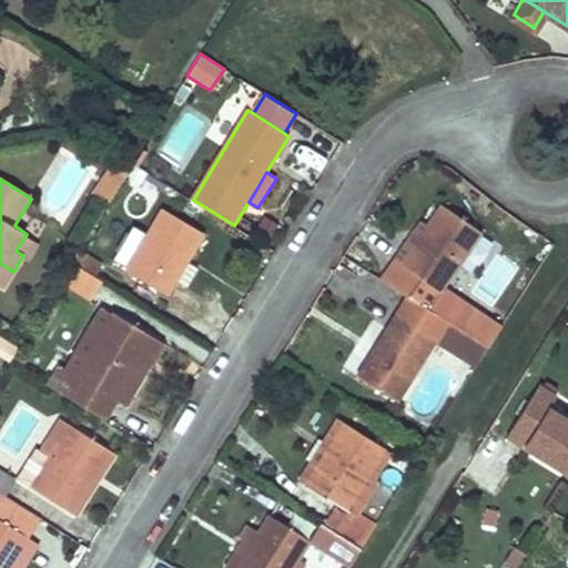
[(100,184),(84,209),(99,217),(113,193),(114,192),(101,183),(100,184)]
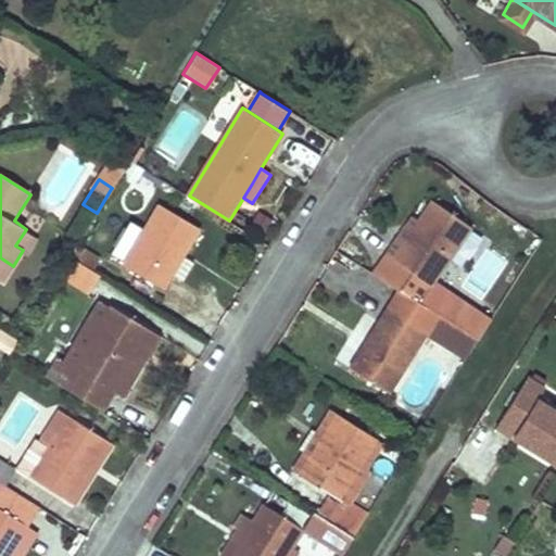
[(161,202),(142,231),(127,257),(124,262),(163,287),(172,274),(184,255),(201,227),(161,202)]
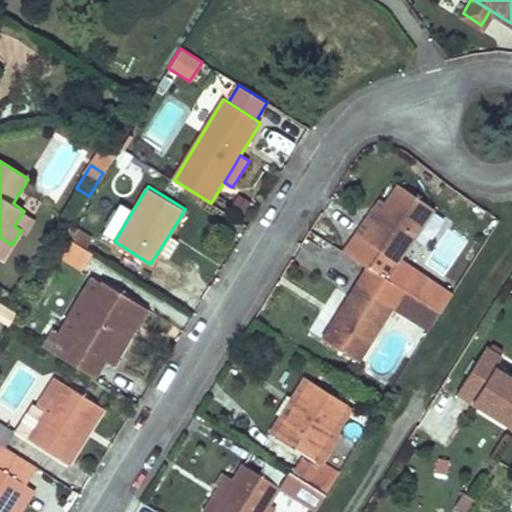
[(386,203),(361,238),(397,261),(433,210),(398,186),(386,203)]
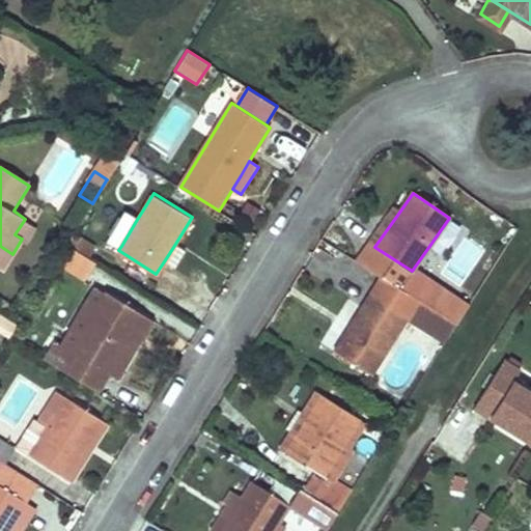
[(368,242),(374,247),(400,211),(393,205),(368,242)]
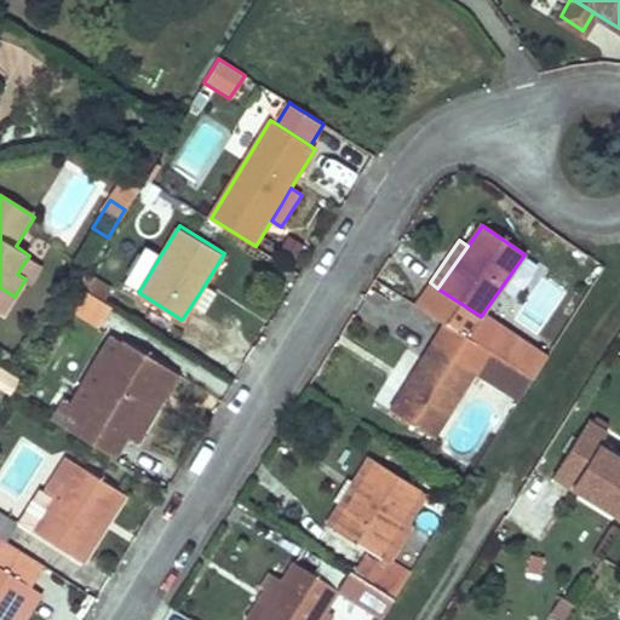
[(126,277),(142,287),(159,258),(144,250),(126,277)]
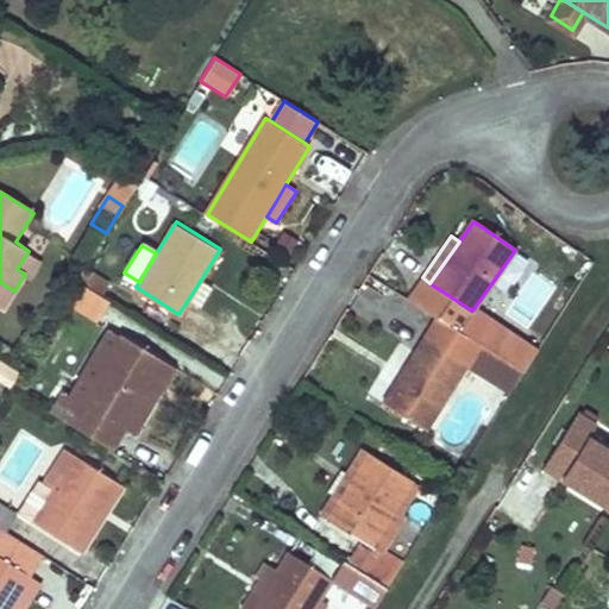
[(29,251),(17,269),(25,274),(31,278),(43,259),(29,251)]
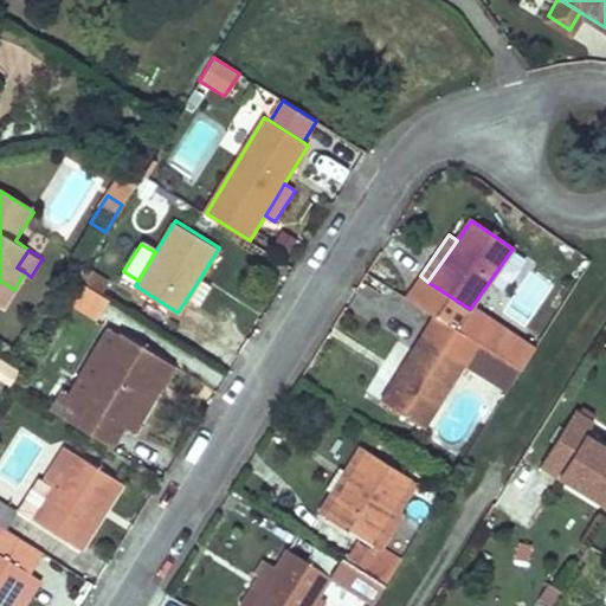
[(108,277),(85,263),(76,279),(100,294),(108,277)]
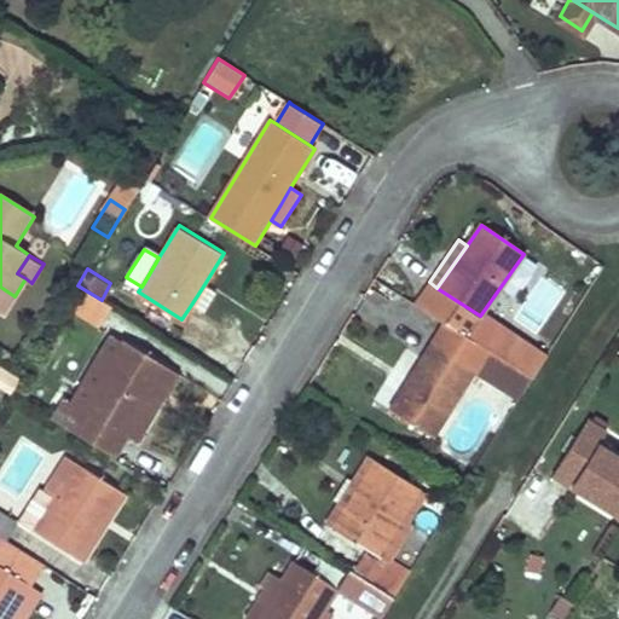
[(495,327),(480,316),(437,288),(429,282),(414,305),(421,308),(429,313),(445,323),(473,340),(473,341),(481,346),(495,327)]
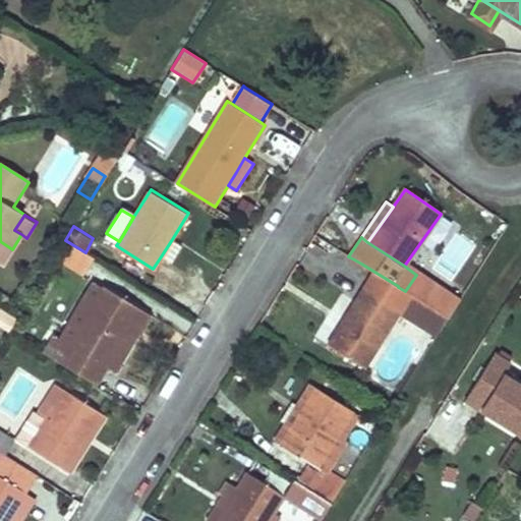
[(181,244),(172,239),(161,256),(170,262),(181,244)]
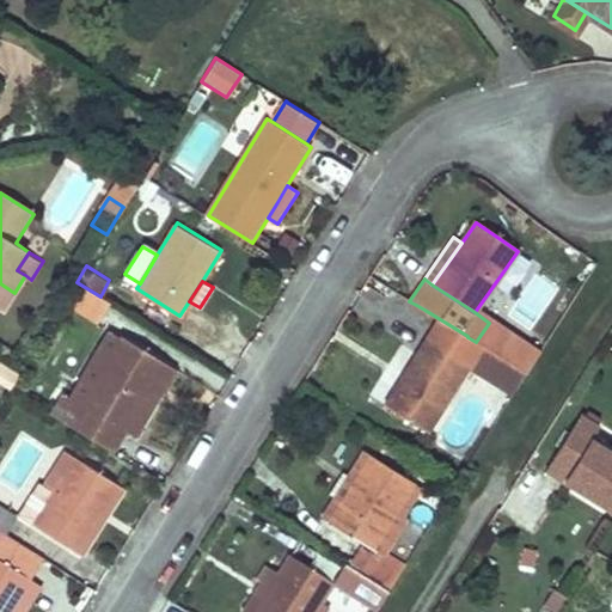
[(0,283),(0,282),(0,304),(5,307),(14,293),(0,283)]
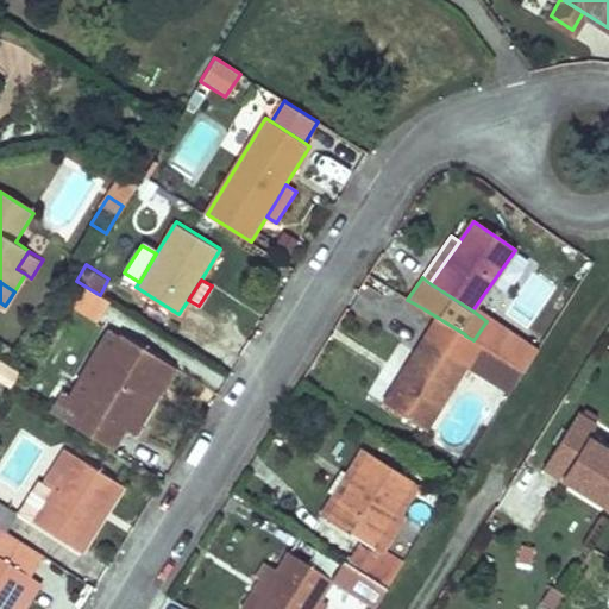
[(110,302),(100,295),(76,281),(71,288),(64,300),(99,319),(110,302)]
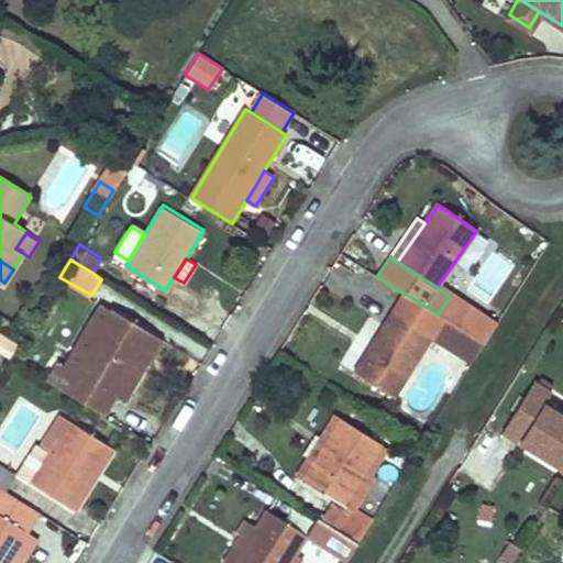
[(383,328),(355,370),(396,396),(434,338),(445,319),(438,315),(430,310),(430,309),(405,294),(383,328)]
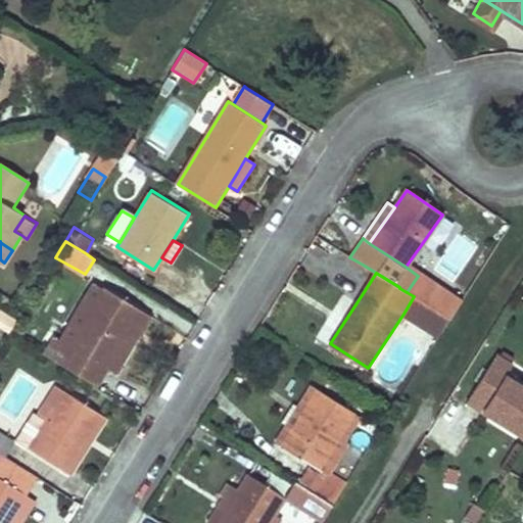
[(99,383),(109,367),(146,310),(109,287),(107,289),(100,284),(64,340),(57,336),(48,351),(99,383)]
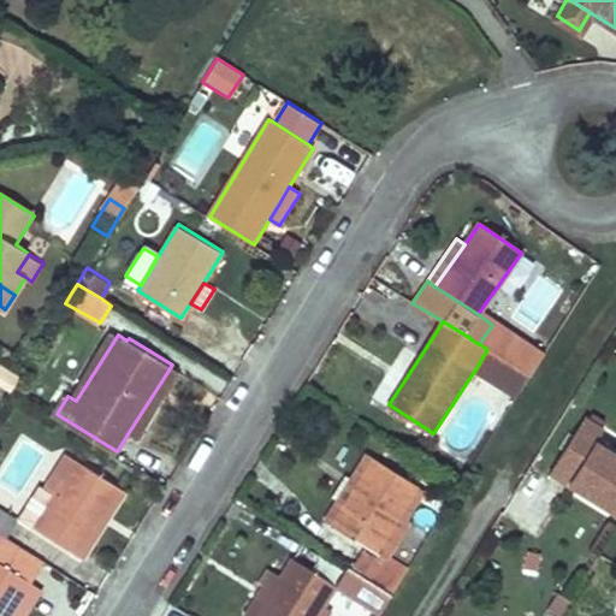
[(475,369),(517,396),(529,375),(487,349),(475,369)]
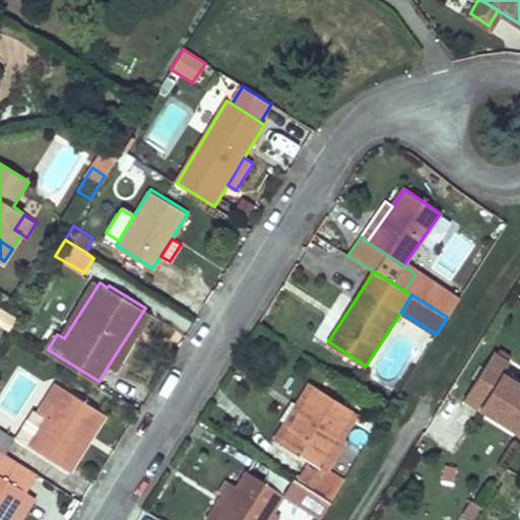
[(317,334),(328,341),(353,303),(342,297),(317,334)]
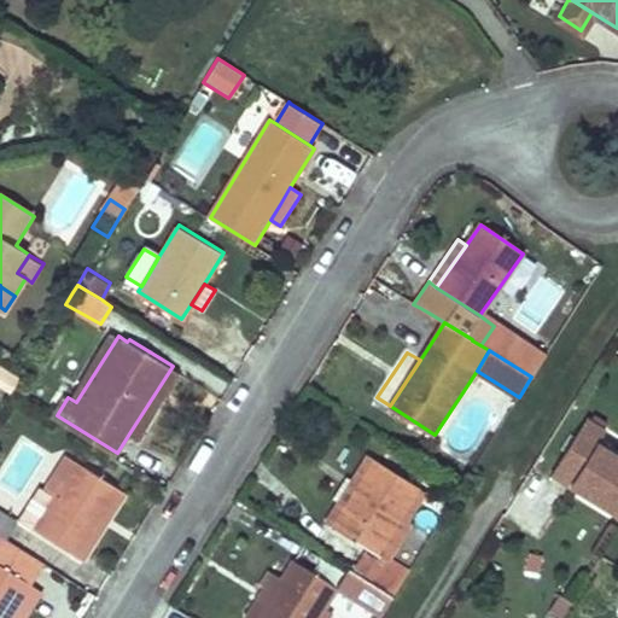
[(0,383),(11,390),(18,378),(0,366),(0,383)]
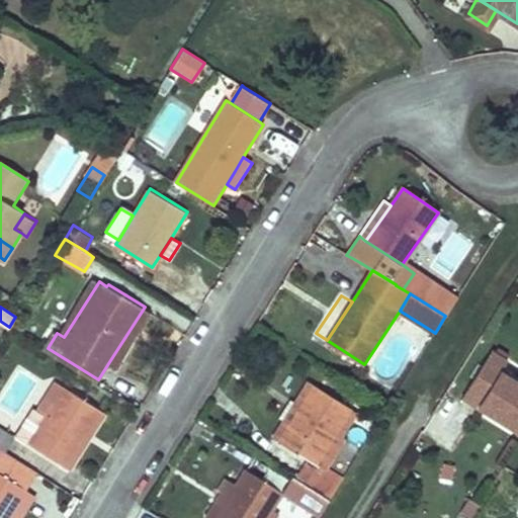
[(145,307),(108,363),(116,368),(153,312),(145,307)]
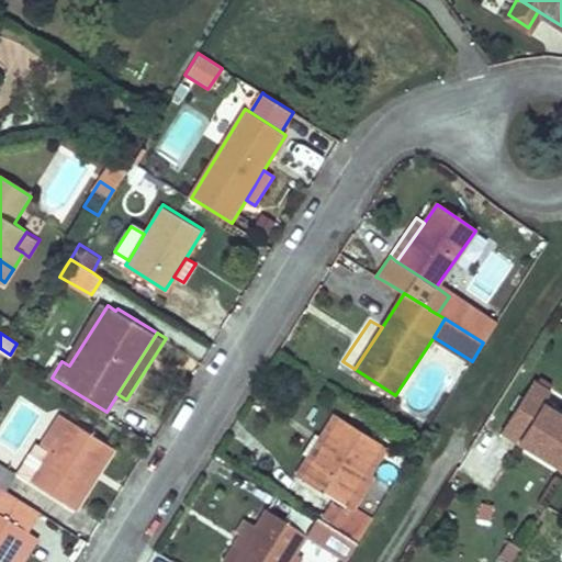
[(499,430),(561,470),(561,416),(540,403),(547,393),(530,382),(499,430)]
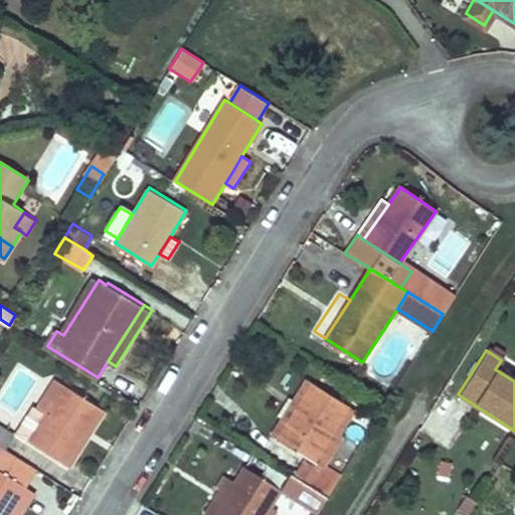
[(23,435),(30,440),(64,384),(57,380),(23,435)]
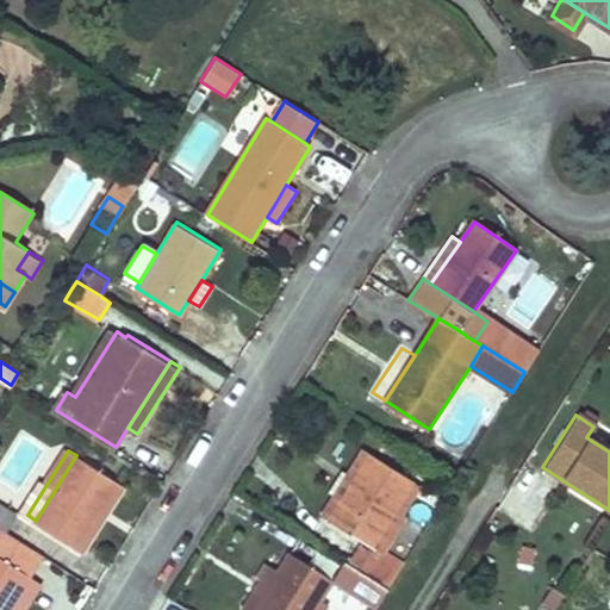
[(322,517),(330,522),(372,458),(365,453),(322,517)]
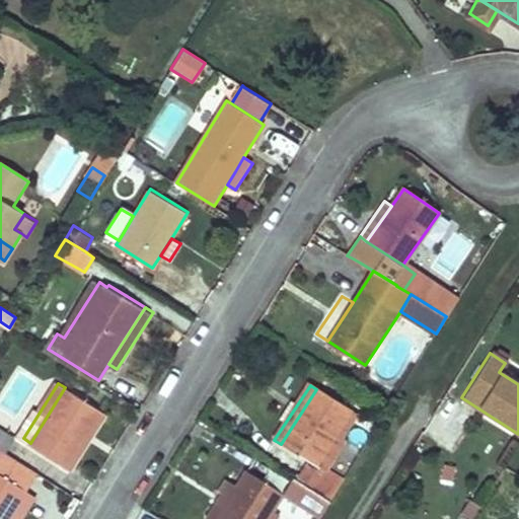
[(65,387),(30,443),(67,466),(102,411),(65,387)]
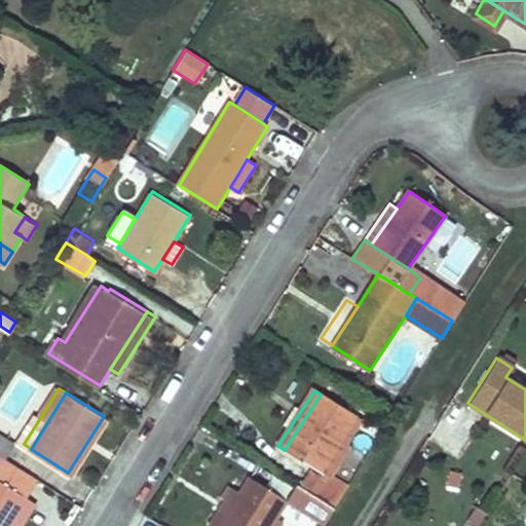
[(321,395),(285,450),(321,473),(323,470),(357,418),(321,395)]
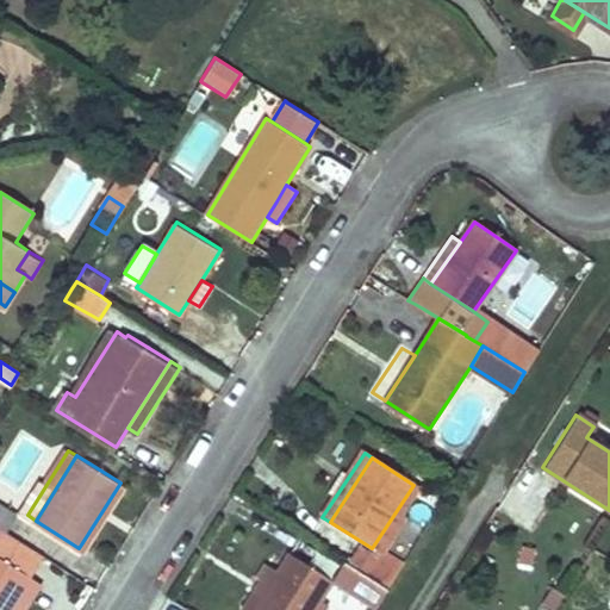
[(120,483),(79,548),(83,552),(125,486),(120,483)]
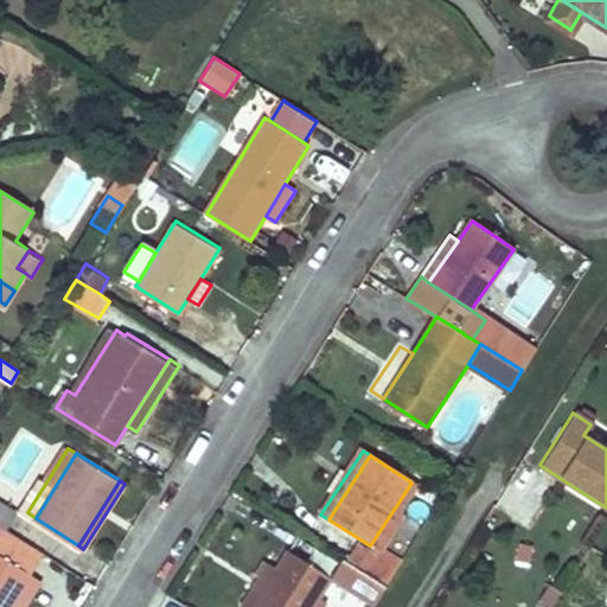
[(411,483),(372,542),(382,548),(403,517),(398,513),(416,487),(411,483)]
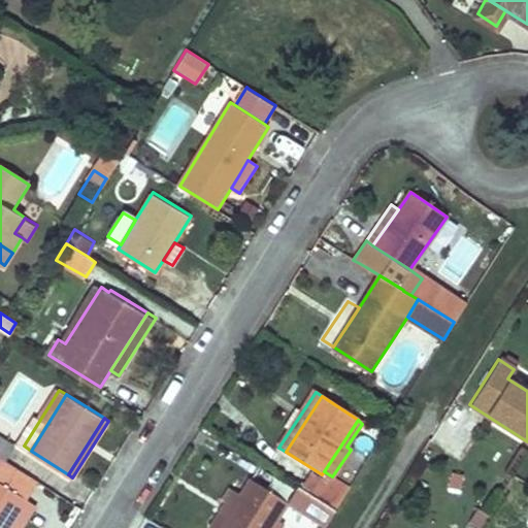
[(0,457),(6,461),(15,444),(0,434),(0,457)]
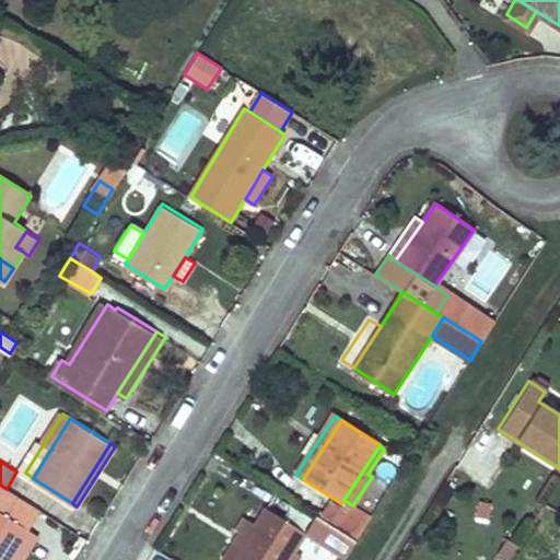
[(0,486),(0,559),(8,559),(28,528),(41,510),(7,489),(0,485),(0,486)]
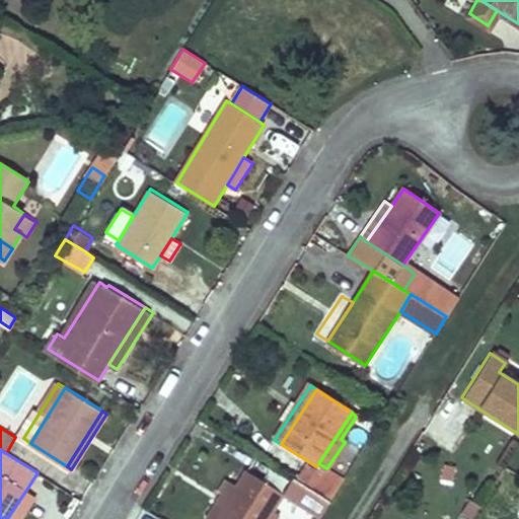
[(303,465),(294,478),(303,485),(313,470),(303,465)]
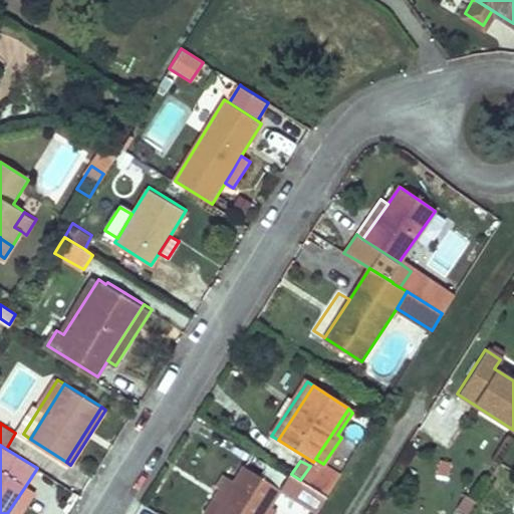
[(310,466),(300,480),(304,482),(328,497),(329,494),(338,479),(340,476),(326,467),(310,466)]
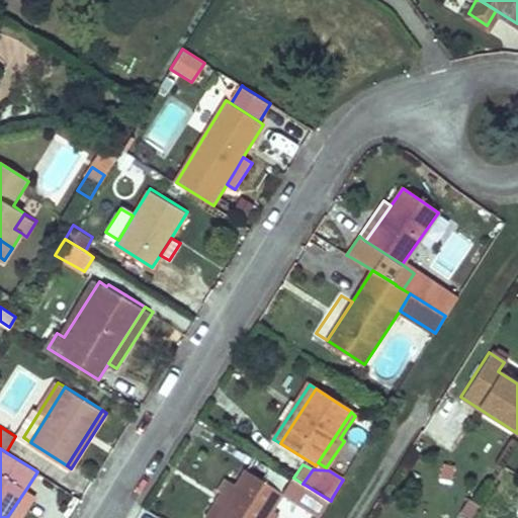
[(216,517),(267,517),(282,495),(245,471),(236,487),(222,508),(222,509),(216,517)]
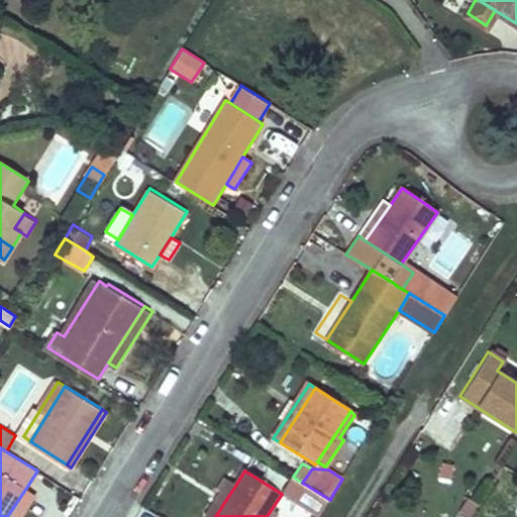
[(293,477),(282,494),(316,516),(318,516),(324,509),(330,500),(306,485),(302,483),(293,477)]
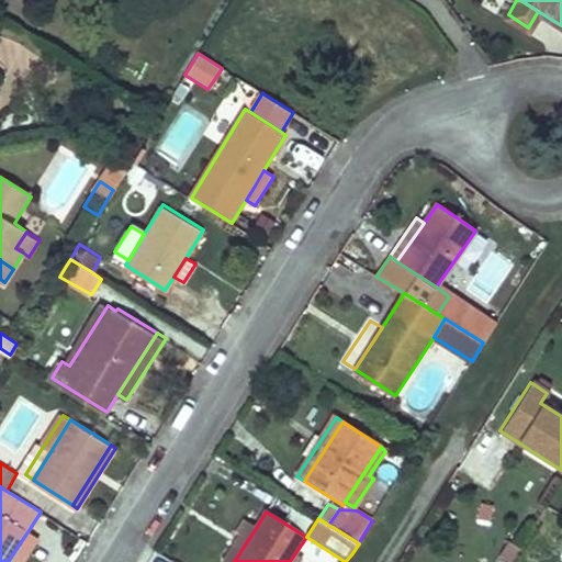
[(256,528),(246,521),(223,559),(226,561),(234,561),(240,552),(240,551),(256,528)]
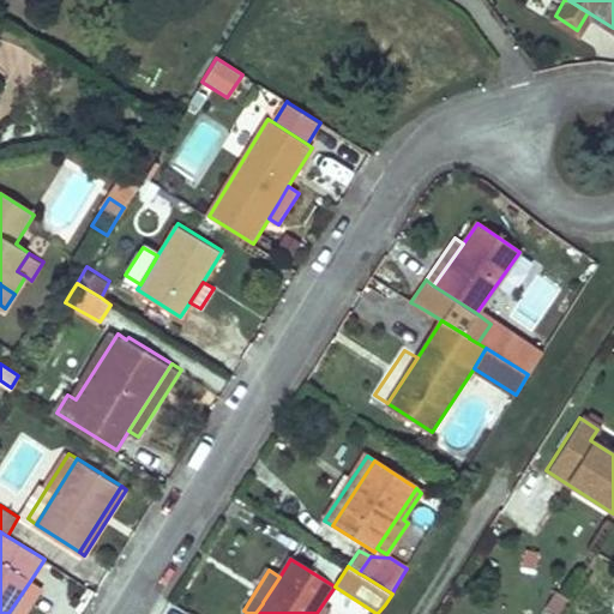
[(31,579),(8,613),(22,613),(41,584),(31,579)]
